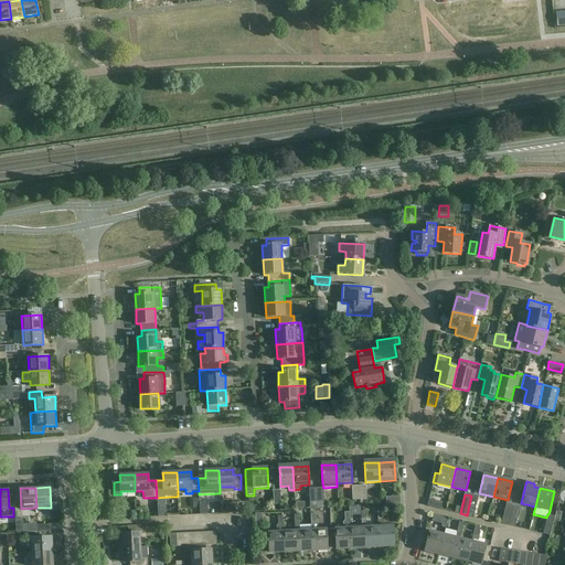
[(478,498),(471,496),(467,515),(473,516),(475,511),(478,498)]
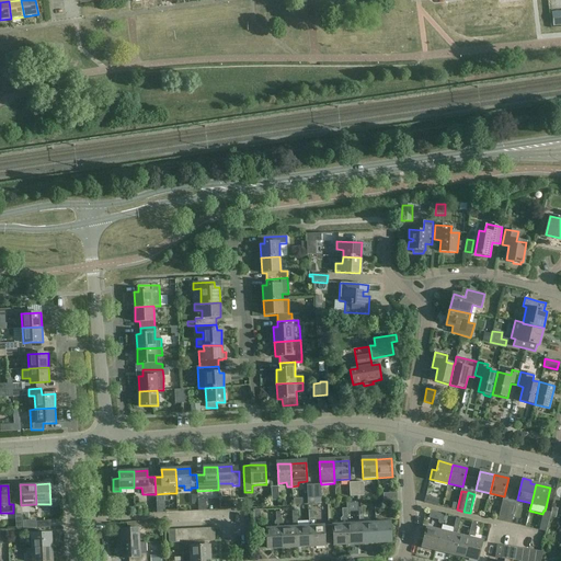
[(438,499),(425,495),(423,502),(437,505),(438,499)]
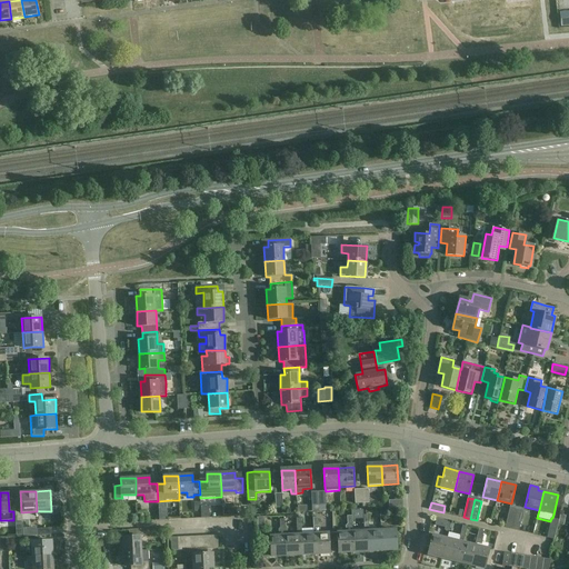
[(511,529),(517,510),(509,508),(505,528),(511,529)]
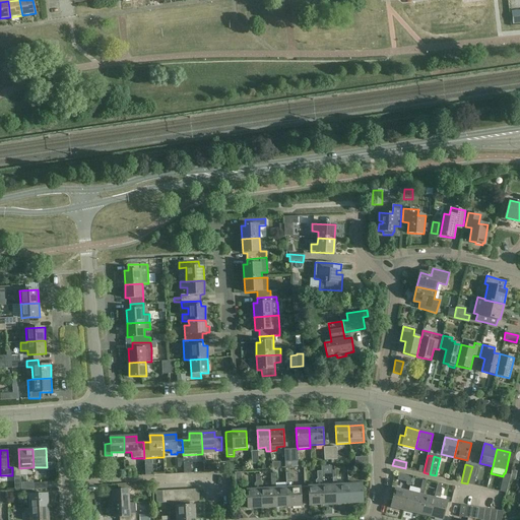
[(478,467),(472,466),(467,483),(474,485),(478,467)]
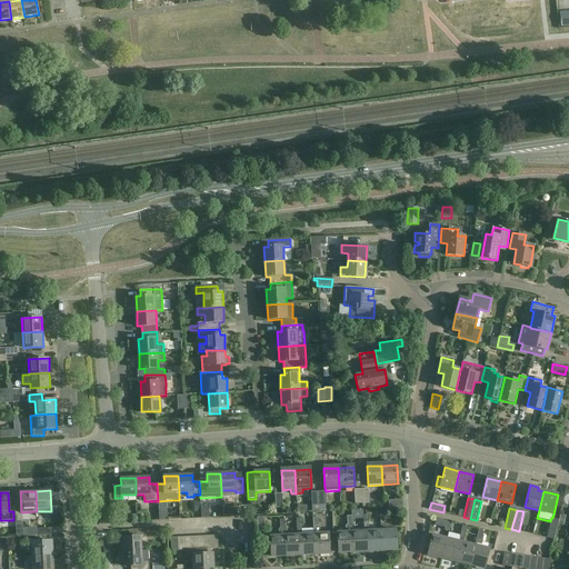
[(339,553),(353,552),(352,532),(351,516),(347,516),(348,523),(346,527),(346,533),(338,533),(339,553)]
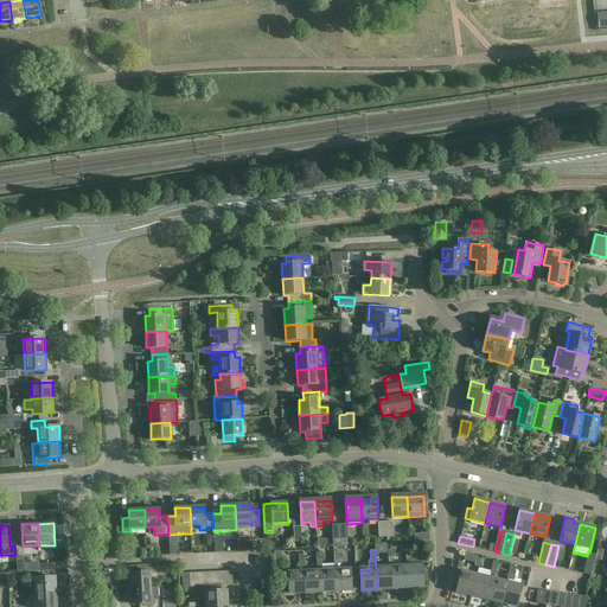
[(339,551),(333,553),(334,570),(336,592),(342,592),(343,595),(352,594),(352,592),(351,569),(342,570),(342,561),(339,561),(339,551)]
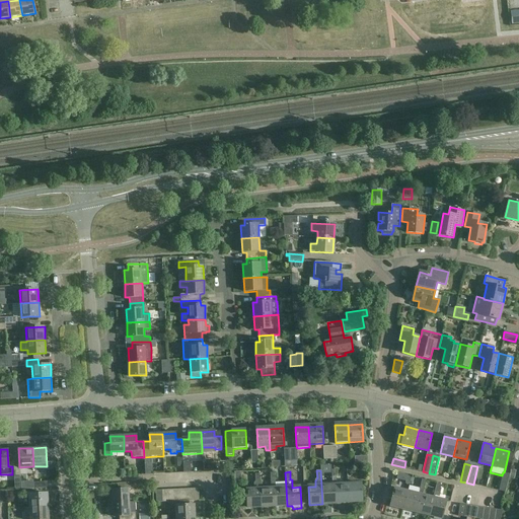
[(509,473),(503,472),(502,475),(499,490),(505,492),(509,473)]
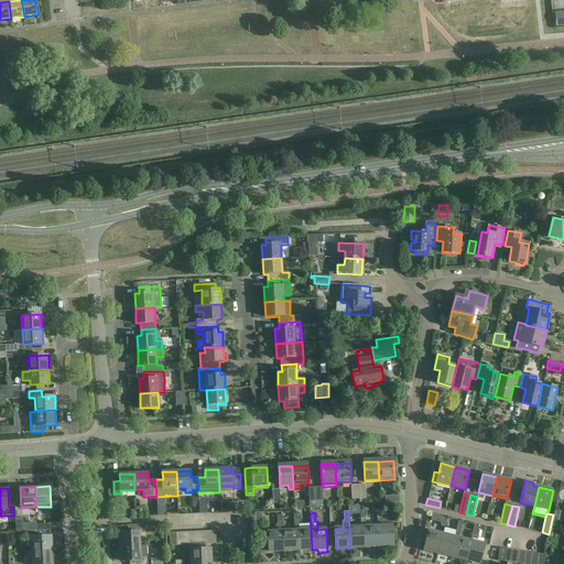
[(269,552),(284,552),(283,532),(282,532),(282,514),(278,514),(278,523),(275,524),(277,532),(268,532),(269,552)]
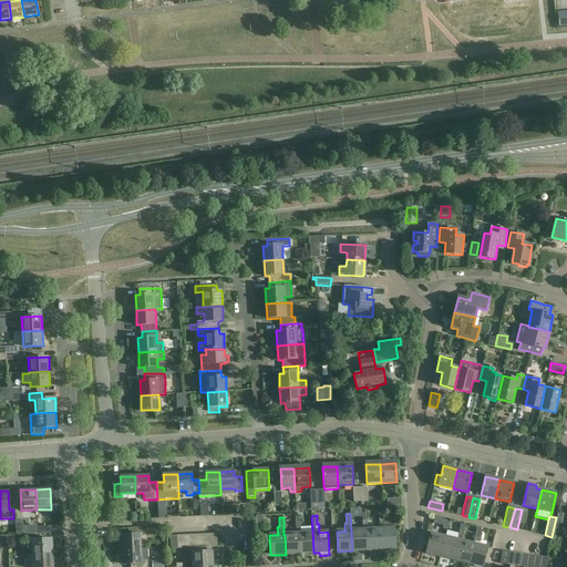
[(367,550),(381,549),(380,529),(368,529),(368,522),(362,523),(363,531),(366,531),(367,550)]
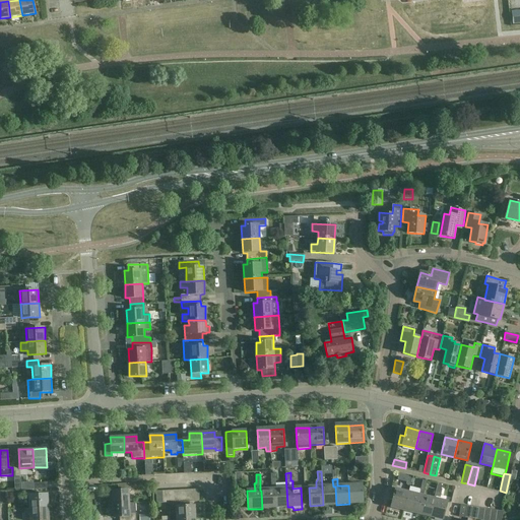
[(275,483),(271,483),(271,490),(273,490),(274,508),(287,507),(286,489),(275,490),(275,483)]
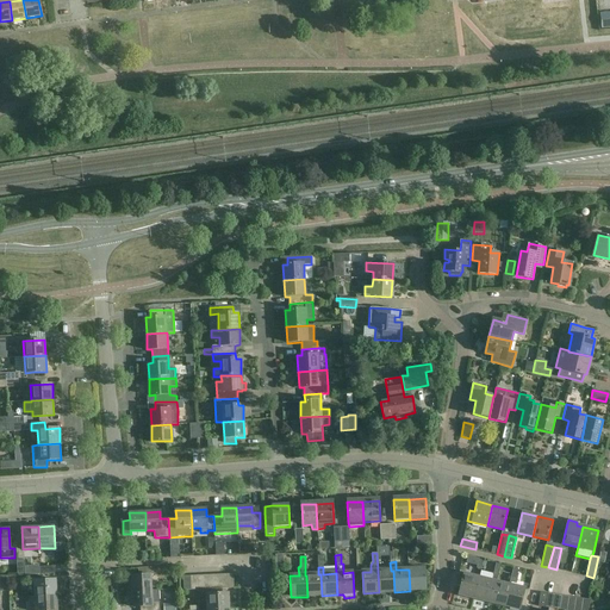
[(131,577),(132,592),(151,591),(151,590),(150,576),(154,576),(153,568),(138,568),(138,576),(131,577)]
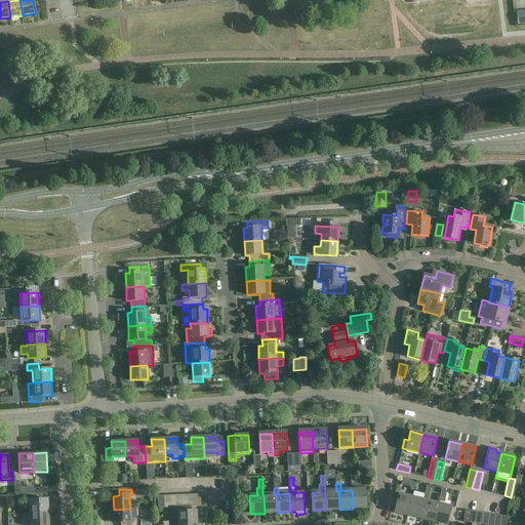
[(366,489),(352,490),(353,509),(367,508),(366,489)]
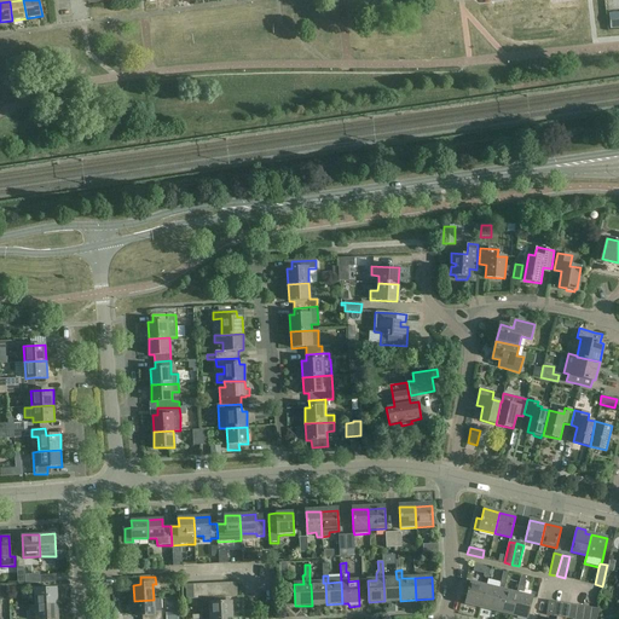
[(385,601),(400,601),(399,579),(397,579),(383,579),(385,601)]
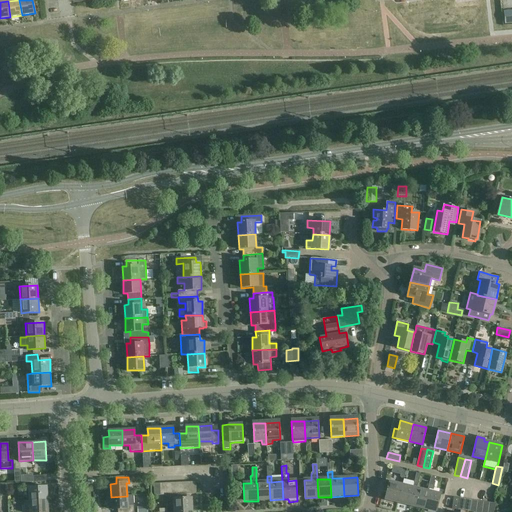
[(418,481),(414,480),(412,487),(415,488),(410,505),(423,508),(427,491),(416,488),(418,481)]
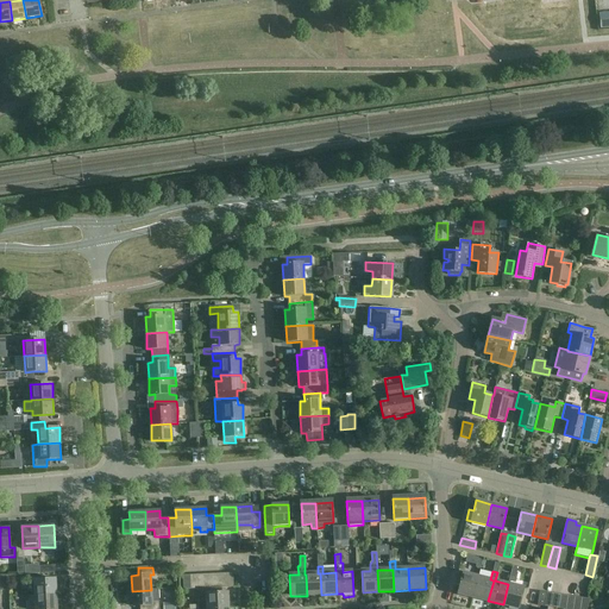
[(320,573),(318,573),(306,575),(307,596),(321,595),(320,573)]
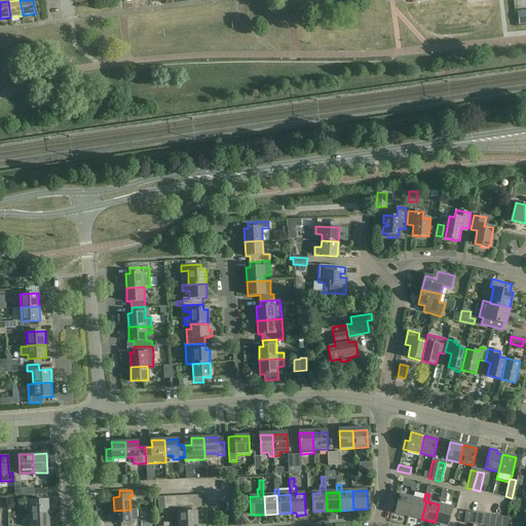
[(400,495),(399,499),(395,498),(392,503),(398,505),(396,513),(409,516),(413,498),(400,495)]
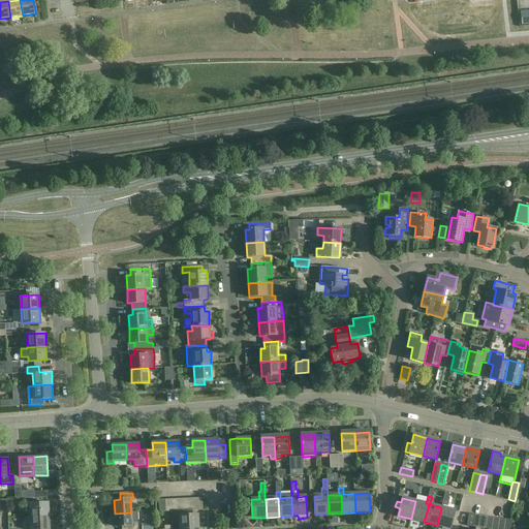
[(411,519),(424,522),(429,504),(426,503),(415,501),(411,519)]
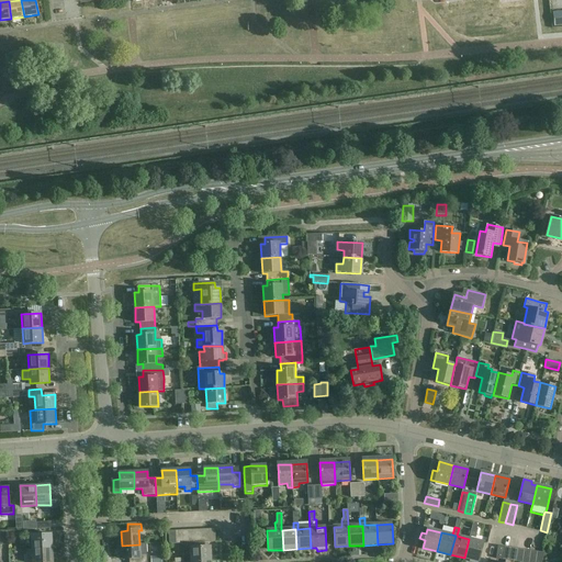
[(32,549),(52,549),(52,534),(32,535),(32,549)]
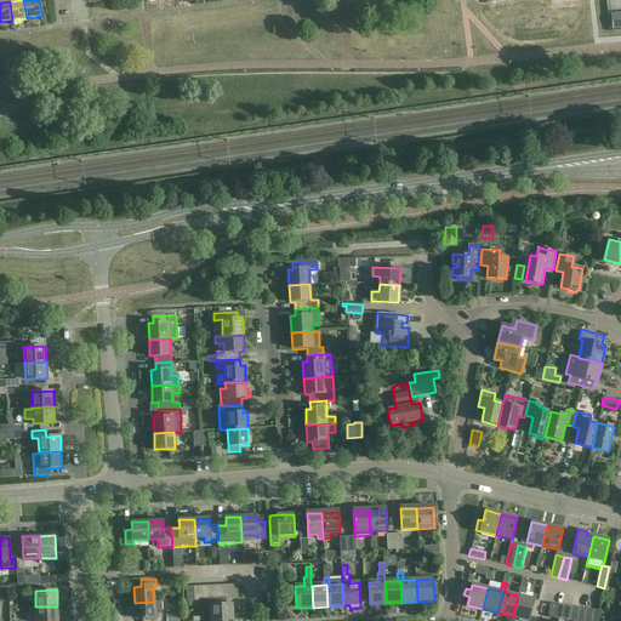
[(535,599),(518,596),(513,616),(529,620),(535,599)]
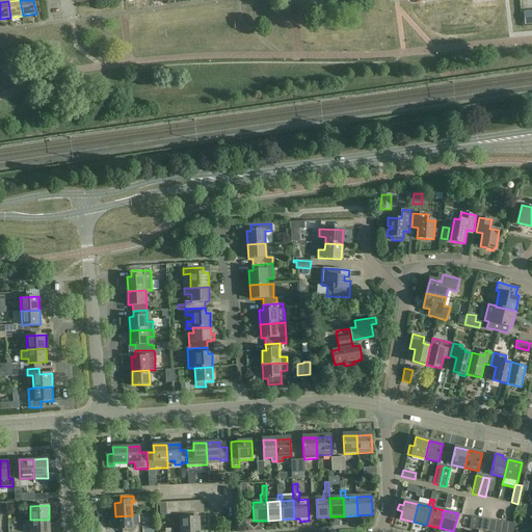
[(122,531),(138,531),(138,514),(132,514),(132,515),(115,516),(116,530),(123,529),(122,531)]
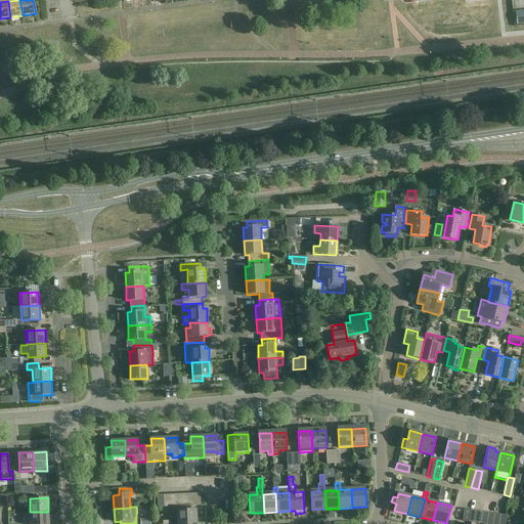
[(190,507),(188,507),(182,507),(177,507),(171,508),(170,508),(170,516),(177,516),(177,523),(195,523),(195,511),(190,511),(190,507)]
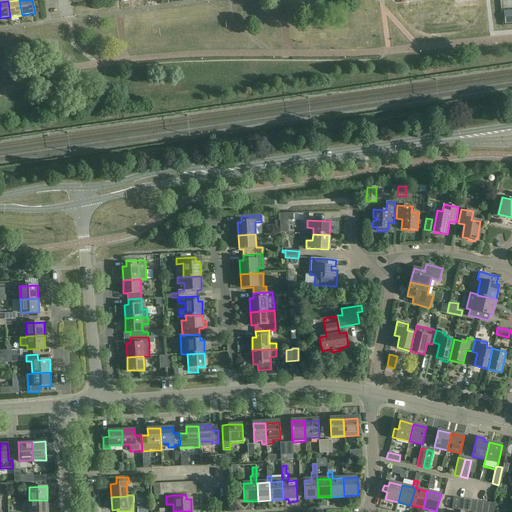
[(48,511),(47,500),(29,500),(30,511),(48,511)]
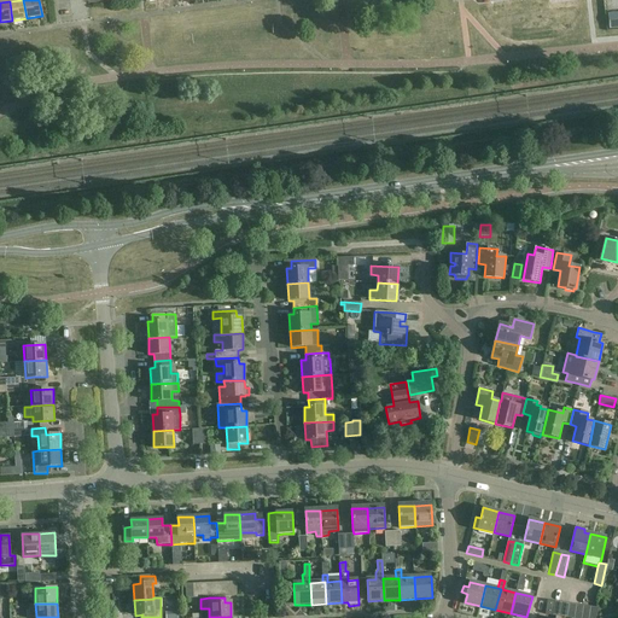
[(581,617),(583,606),(576,605),(573,617),(581,617)]
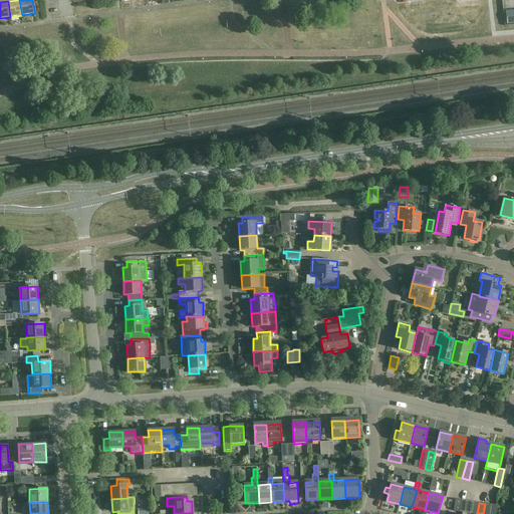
[(489,513),(491,505),(485,504),(483,513),(489,513)]
